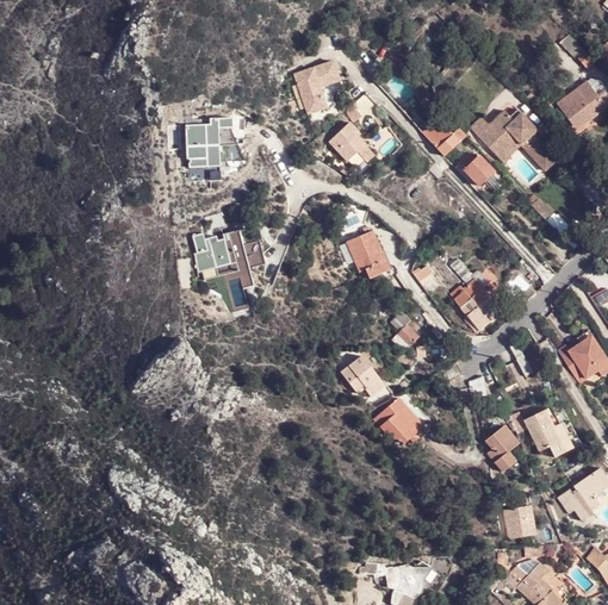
[(582,49),(569,35),(559,42),(572,57),(574,56),(584,67),(591,61),(582,49)]
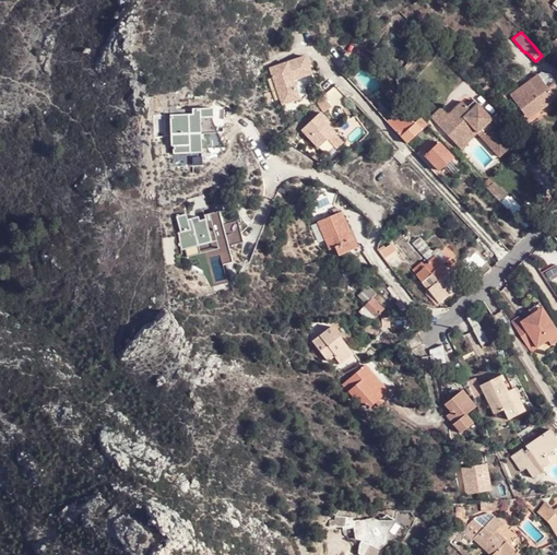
[(556,33),(546,43),(556,54),(556,33)]
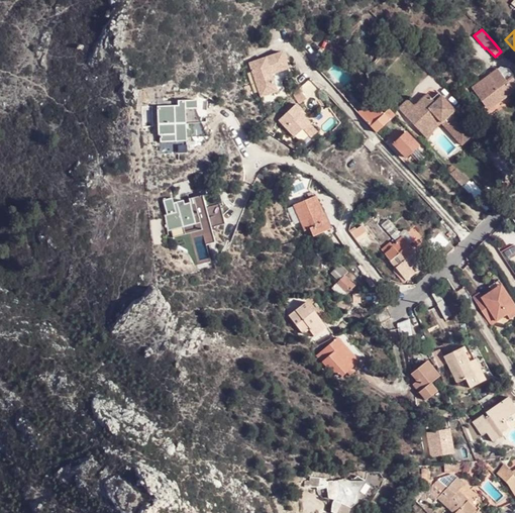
[(287,66),(282,49),(248,61),(260,95),(276,89),(270,72),(287,66)]
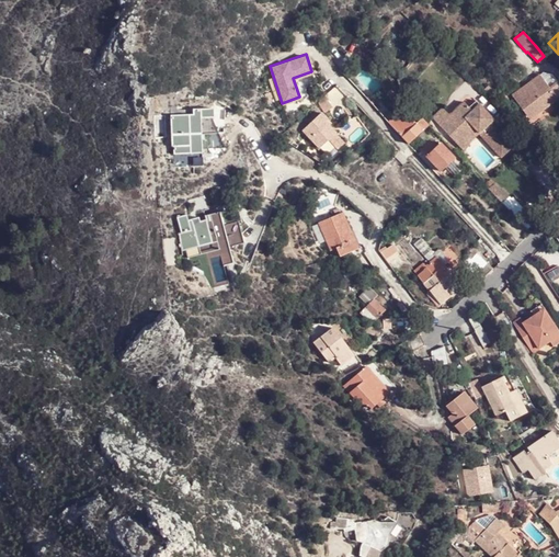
[(365,60),(362,57),(345,72),(349,76),(365,60)]
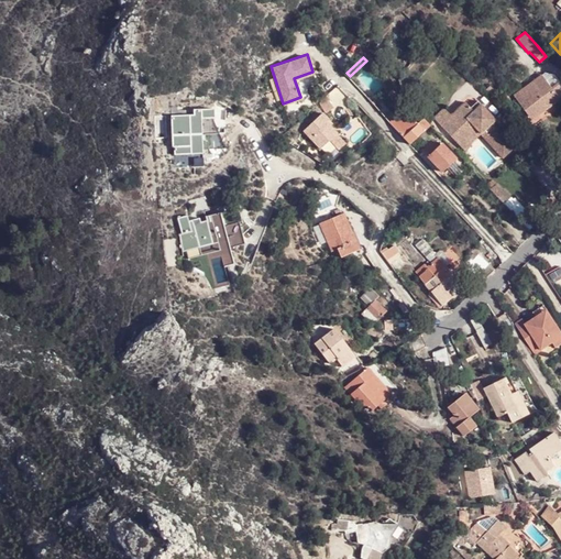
[(294,78),(300,97),(301,101),(308,95),(306,88),(308,83),(315,79),(312,72),(294,78)]
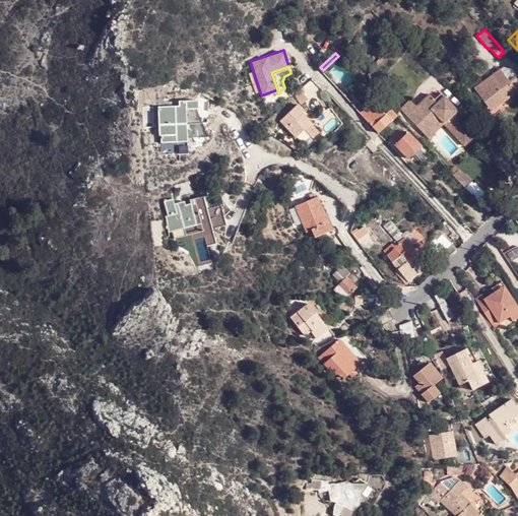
[(517,87),(517,83),(514,77),(508,81),(499,69),(473,88),(489,110),(517,87)]
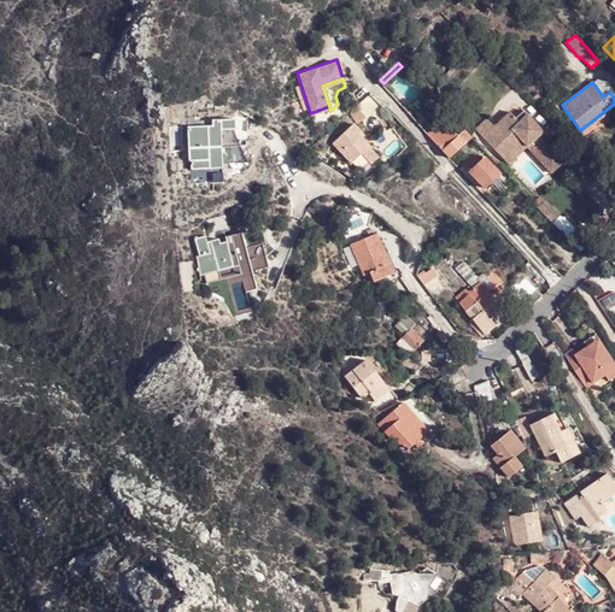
[(537,89),(529,98),(537,105),(544,98),(537,89)]
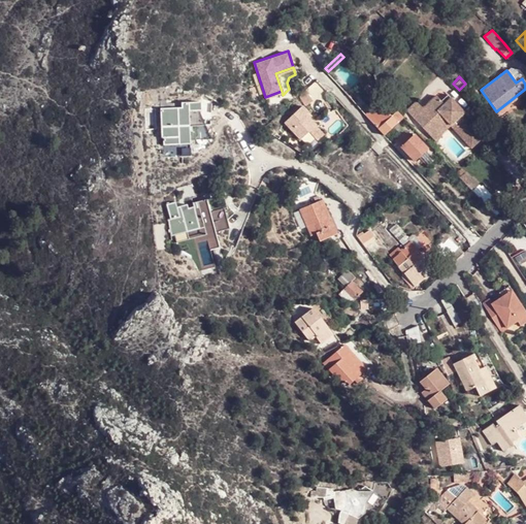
[(158,102),(161,152),(189,150),(188,135),(206,134),(205,116),(197,116),(196,94),(177,95),(178,100),(158,102)]
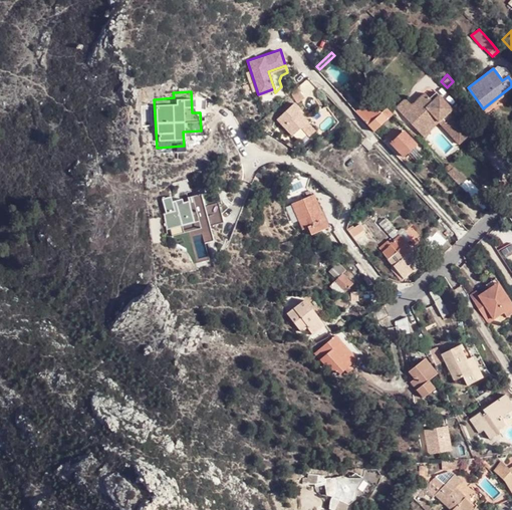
[(451,107),(438,93),(431,99),(428,95),(425,91),(415,100),(410,102),(405,97),(396,106),(419,132),(439,113),(442,116),(441,116),(445,121),(453,120),(455,122),(460,117),(450,107),(451,107)]
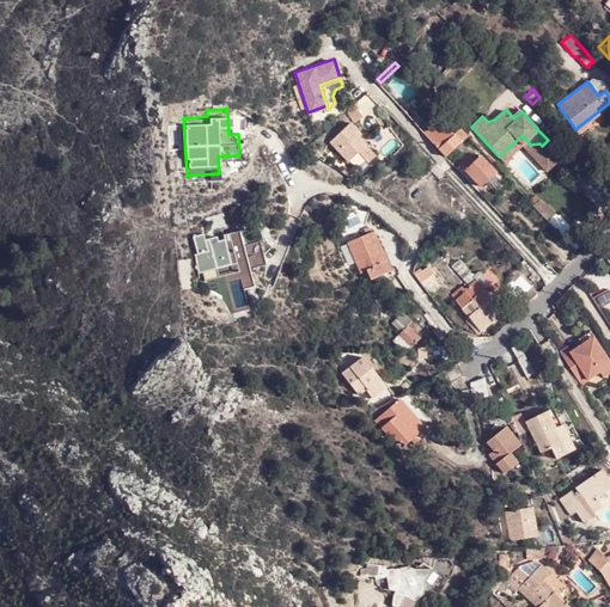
[(382,153),(401,136),(385,118),(366,135),(382,153)]
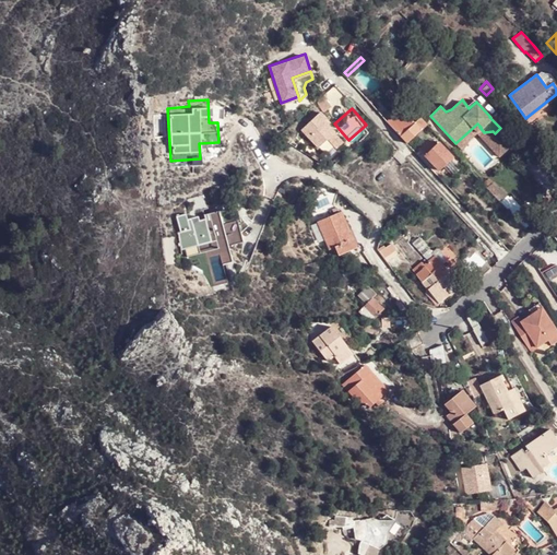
[(407,138),(418,129),(401,109),(387,121),(405,141),(407,138)]
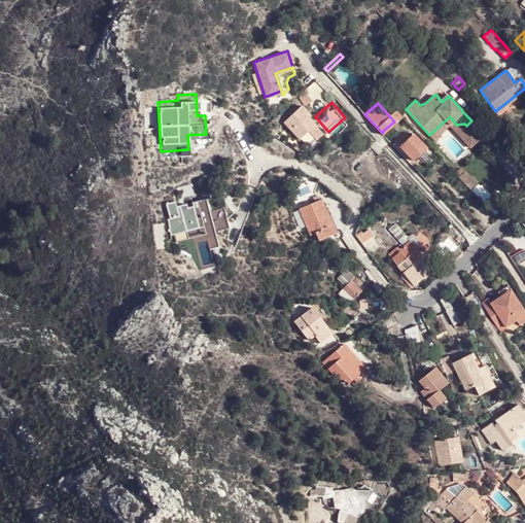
[(302,105),(283,120),(289,128),(292,131),(299,138),(307,131),(314,125),(308,117),(305,113),(307,111),(302,105)]
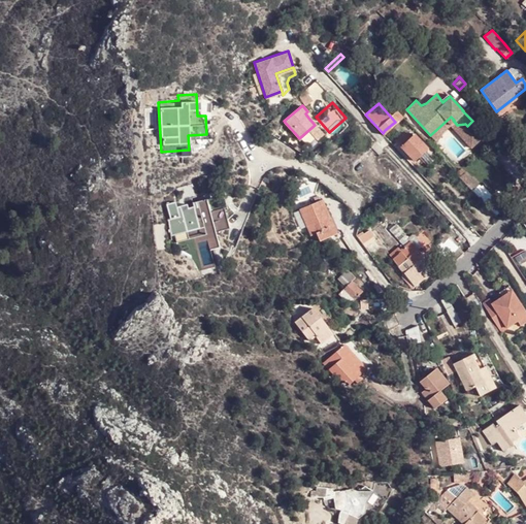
[(451,117),(430,135),(435,140),(440,130),(449,122),(470,145),(484,133),(472,121),(467,126),(465,124),(457,125),(453,120),(454,120),(451,117)]
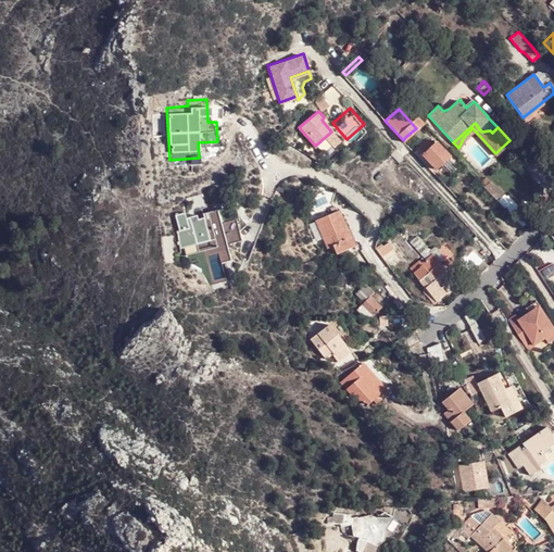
[(331,132),(324,138),(331,148),(339,141),(331,132)]
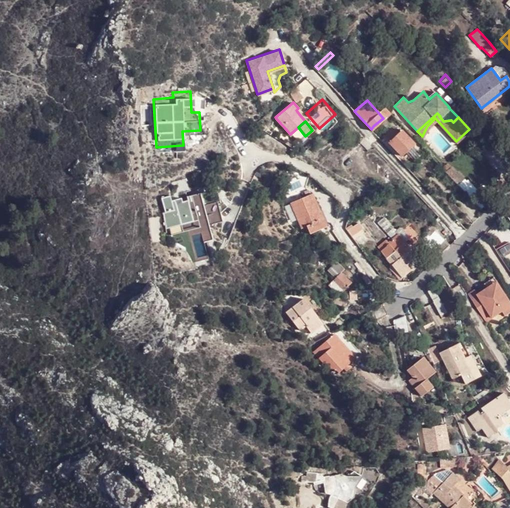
[(413,142),(400,128),(397,131),(392,127),(386,133),(390,138),(387,140),(400,154),(413,142)]
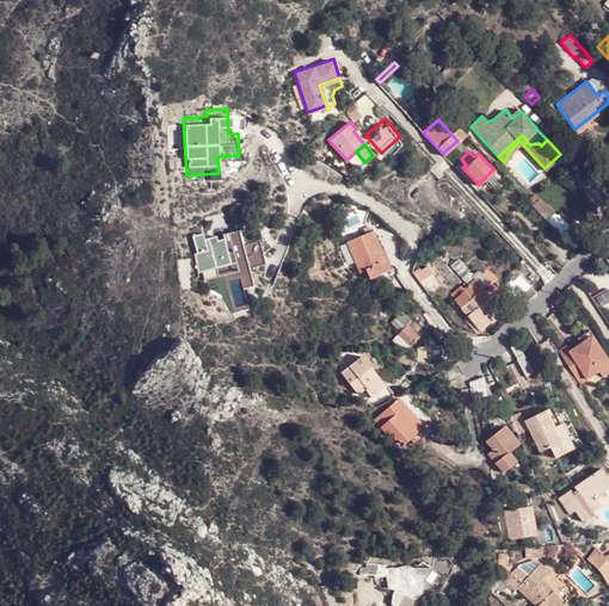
[(539,197),(531,204),(572,247),(582,237),(559,214),(558,215),(547,204),(546,205),(539,197)]
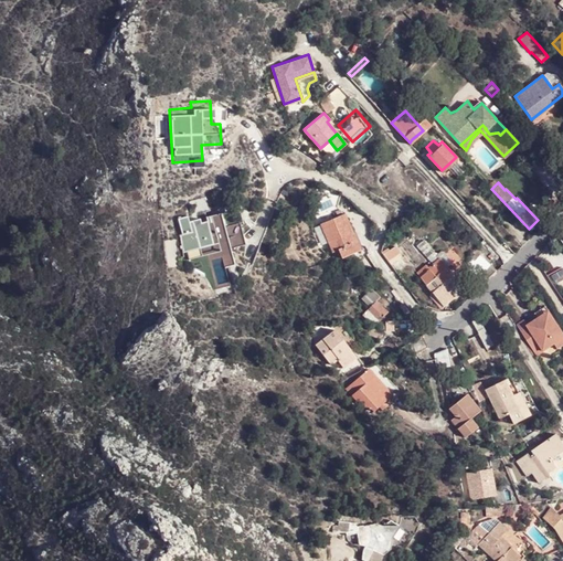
[(190,217),(180,219),(184,235),(181,235),(187,253),(191,252),(193,260),(223,251),(226,262),(236,258),(233,247),(226,225),(223,213),(208,218),(209,221),(203,223),(202,219),(194,221),(195,225),(192,226),(190,217)]
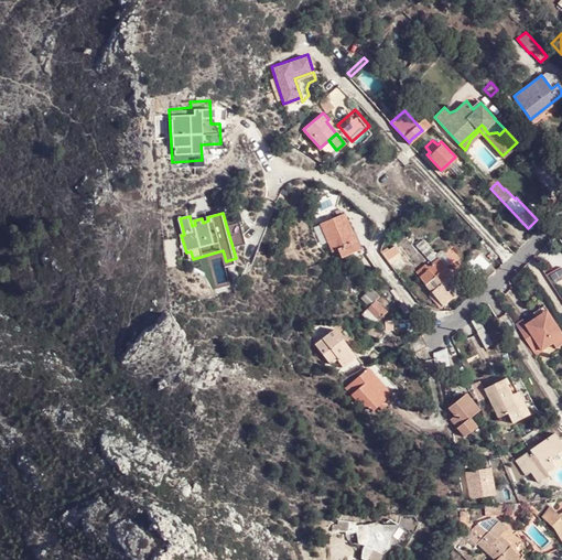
[(345,214),(321,225),(332,252),(338,250),(343,259),(361,250),(345,214)]
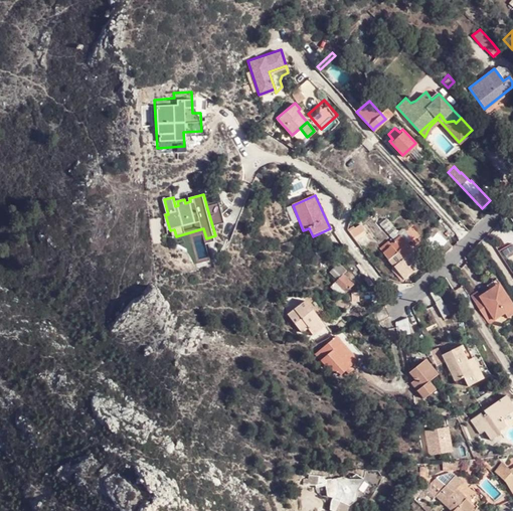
[(368,234),(359,223),(354,227),(353,225),(347,230),(358,244),(367,237),(365,235),(368,234)]
